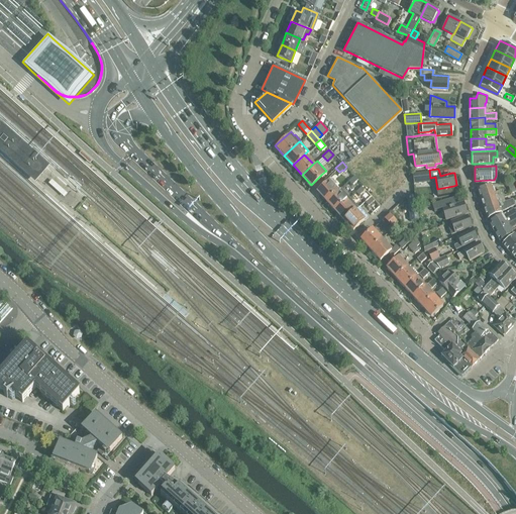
[(429,170),(412,173),(413,182),(430,180),(430,178),(429,170)]
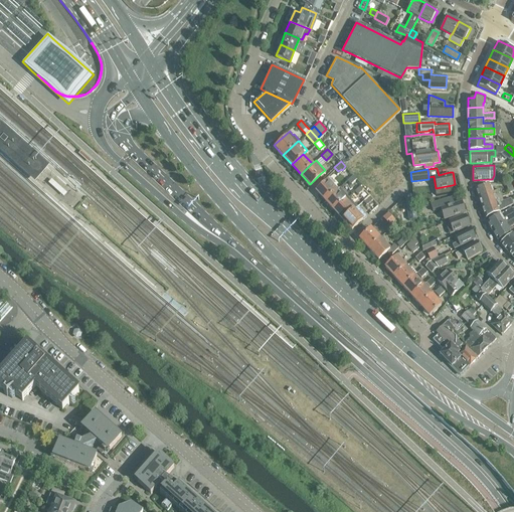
[(352,173),(346,179),(350,182),(355,177),(352,173)]
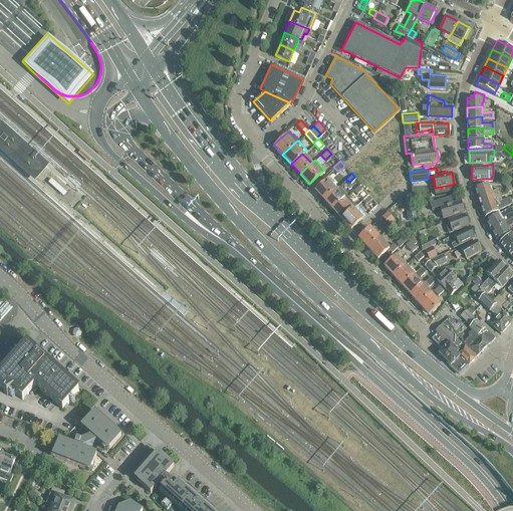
[(314,190),(323,199),(334,189),(329,183),(333,181),(329,176),(314,190)]
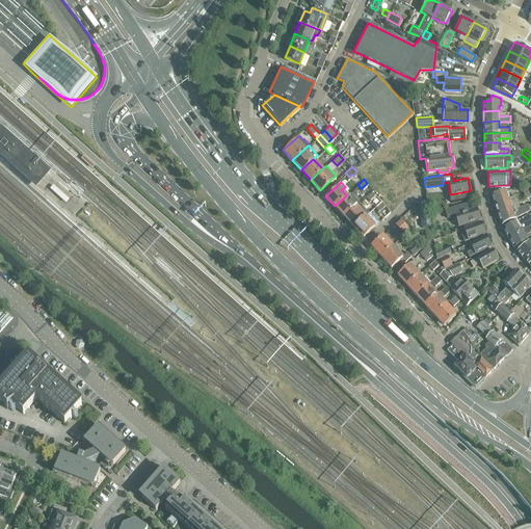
[(492,194),(495,203),(516,196),(515,193),(509,196),(506,189),(492,194)]
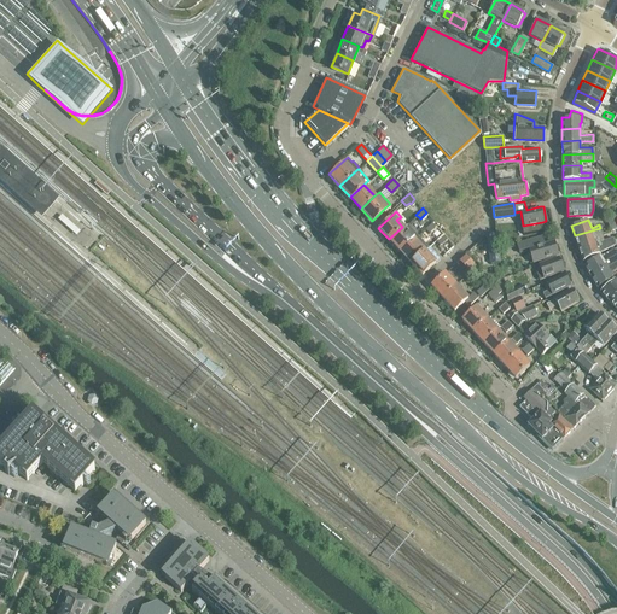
[(431,221),(425,227),(429,232),(436,226),(431,221)]
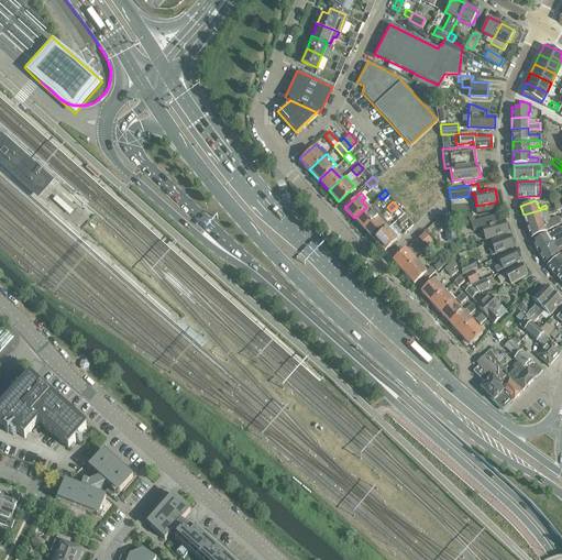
[(354,218),(364,229),(381,213),(370,202),(366,207),(354,218)]
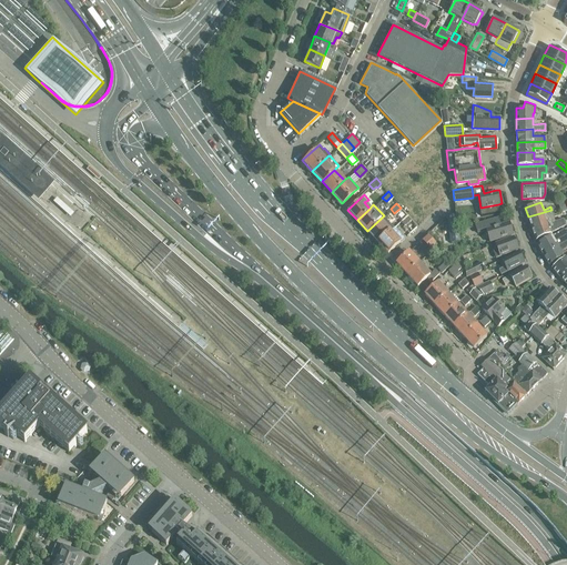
[(555,219),(552,210),(528,217),(532,228),(547,221),(547,222),(555,219)]
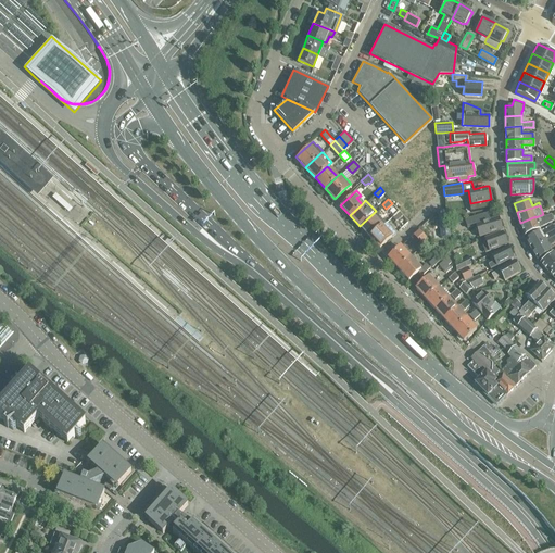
[(437,210),(440,236),(450,234),(446,209),(437,210)]
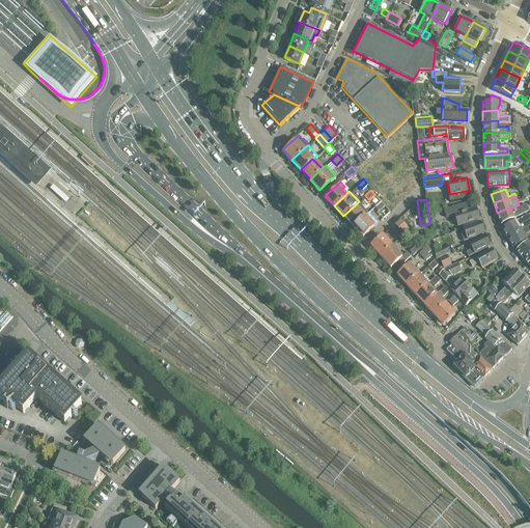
[(380,200),(373,205),(378,210),(383,203),(380,200)]
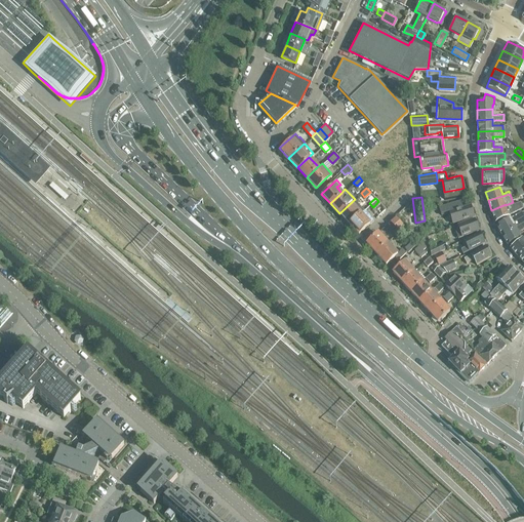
[(339,213),(349,223),(364,209),(355,199),(339,213)]
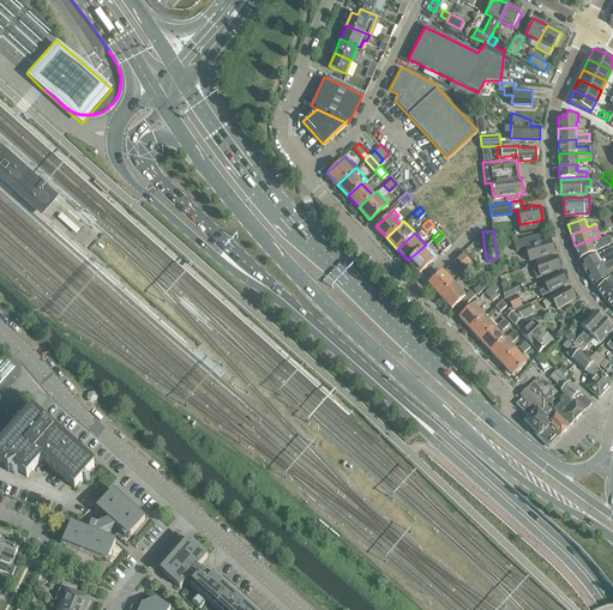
[(550,239),(540,241),(538,233),(512,241),(515,249),(523,247),(524,249),(526,249),(528,258),(534,257),(553,252),(550,239)]
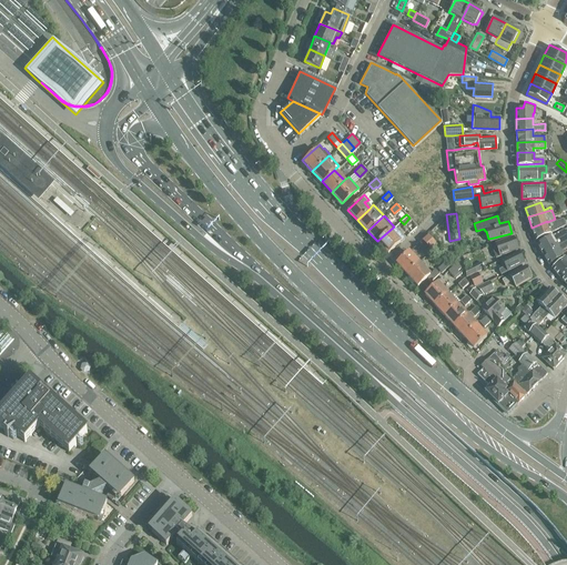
[(532,228),(536,238),(550,232),(550,230),(565,224),(562,217),(555,219),(547,222),(547,221),(532,228)]
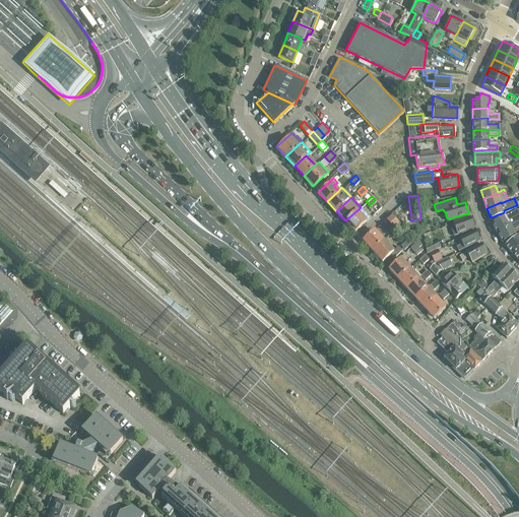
[(354,231),(357,229),(366,219),(365,218),(369,216),(361,207),(345,220),(354,231)]
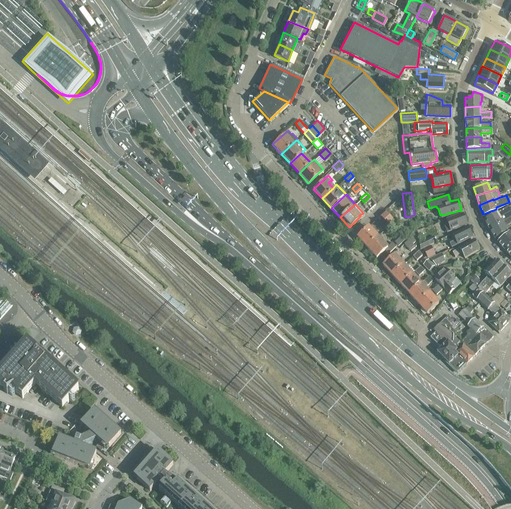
[(484,219),(490,228),(510,214),(510,212),(507,205),(484,219)]
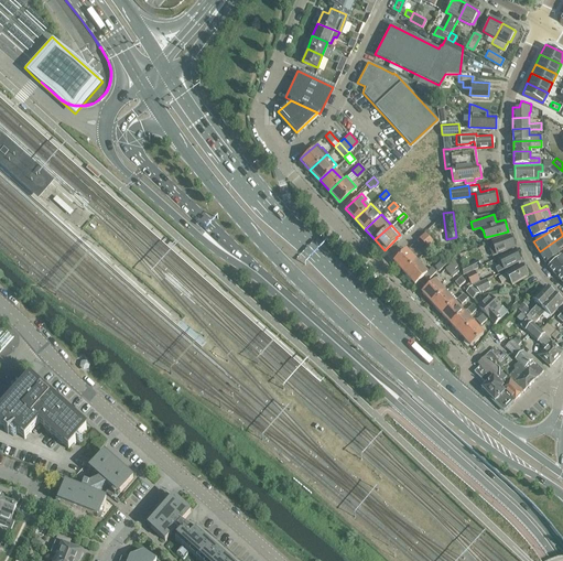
[(418,236),(428,247),(433,243),(423,232),(418,236)]
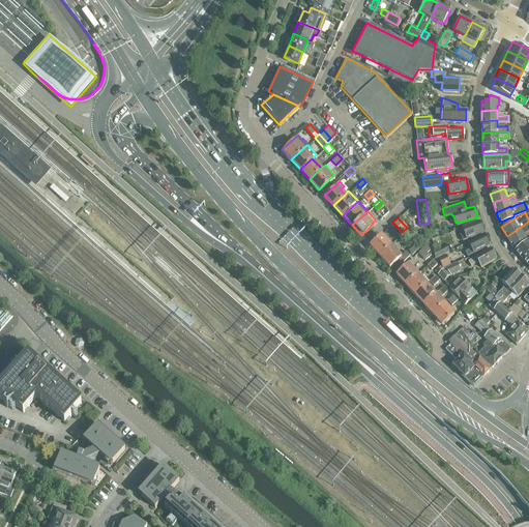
[(466,236),(481,231),(478,220),(462,226),(457,228),(458,230),(459,229),(462,237),(466,235),(466,236)]
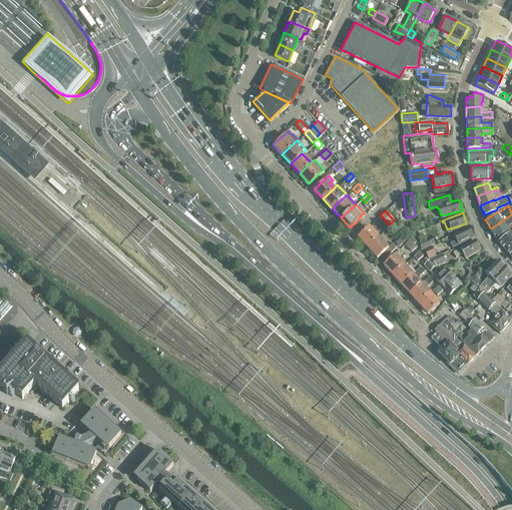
[(508,229),(505,224),(511,220),(511,214),(491,228),(496,237),(508,229)]
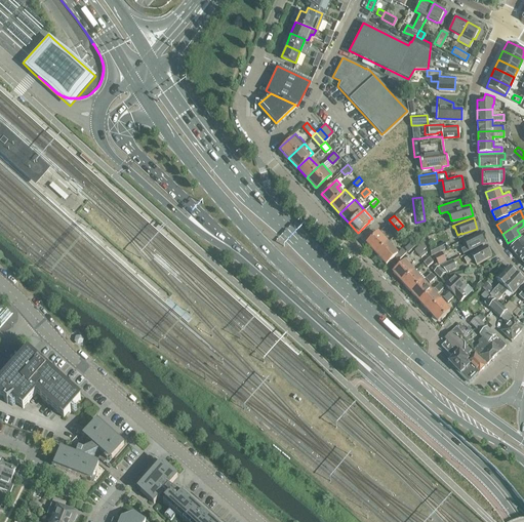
[(377,231),(366,242),(375,251),(387,241),(377,231)]
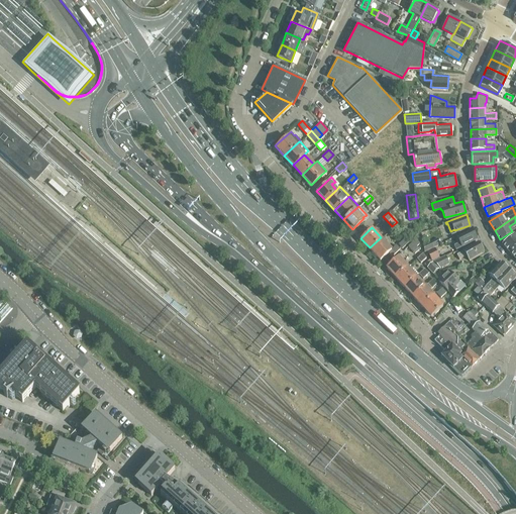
[(452,243),(453,245),(454,247),(477,237),(472,227),(456,233),(459,240),(452,243)]
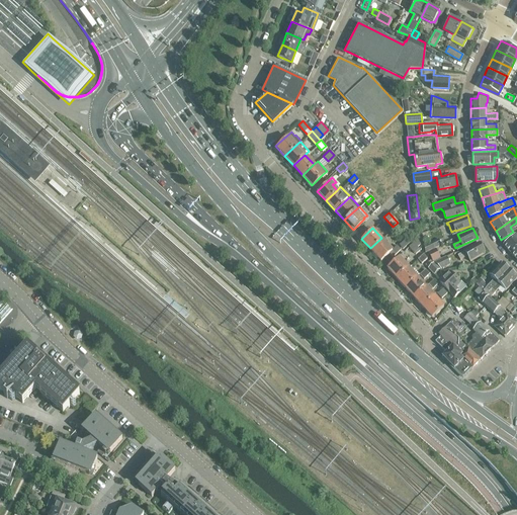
[(503,243),(511,251),(516,244),(516,235),(515,234),(503,243)]
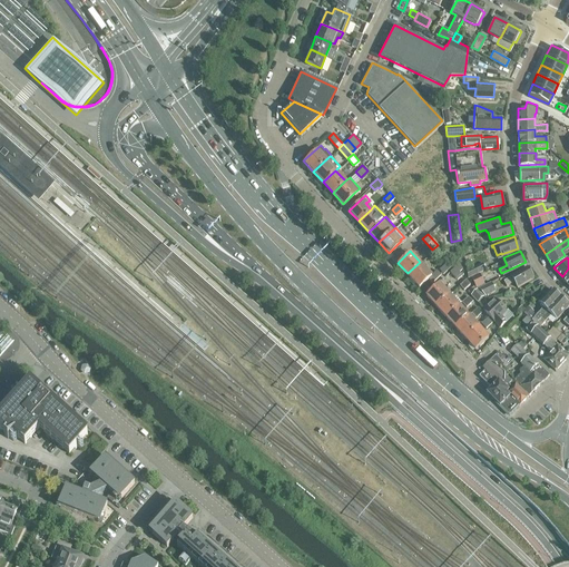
[(442,273),(443,272),(447,269),(451,265),(447,260),(438,269),(442,273)]
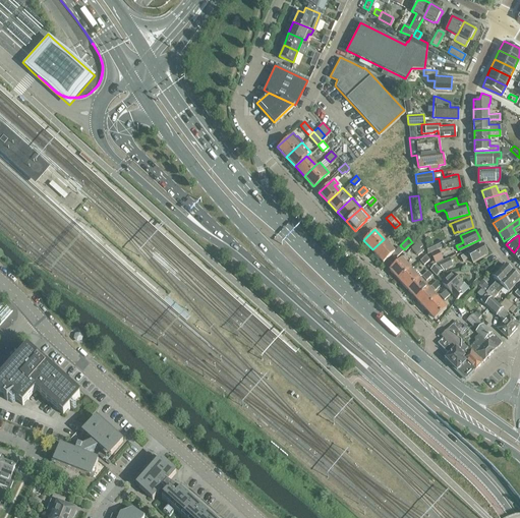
[(426,245),(426,250),(427,251),(427,252),(444,244),(441,238),(426,245)]
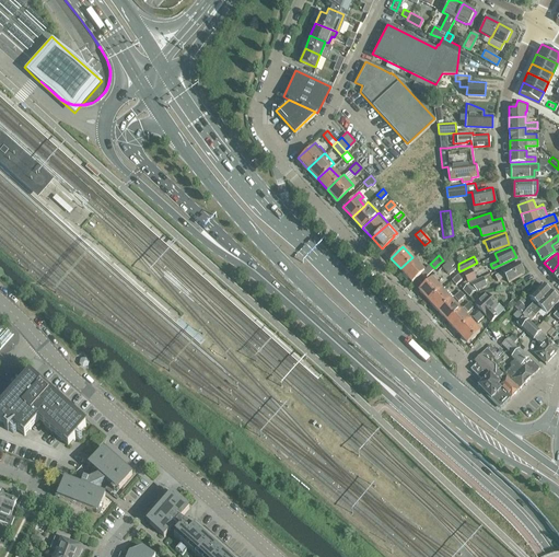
[(412,257),(400,268),(411,280),(420,271),(424,276),(432,267),(429,263),(422,268),(412,257)]
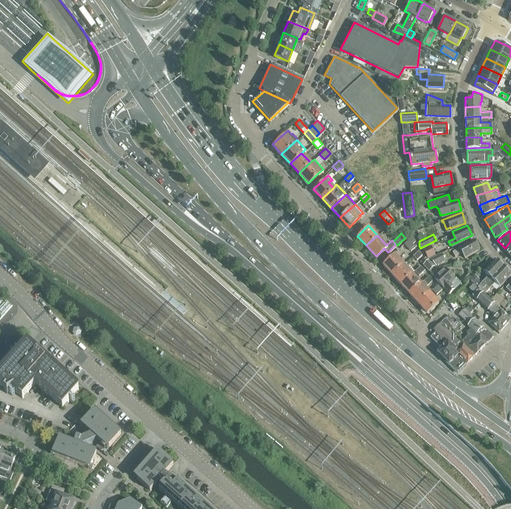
[(411,236),(403,243),(408,249),(416,242),(411,236)]
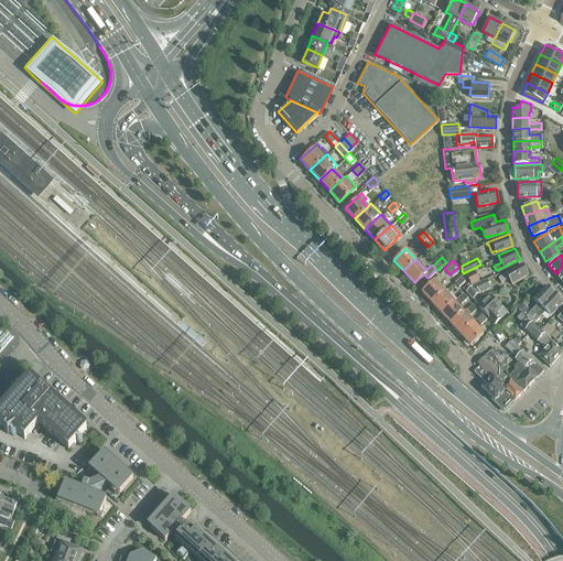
[(500,281),(505,279),(508,276),(512,282),(528,273),(521,262),(498,277),(500,281)]
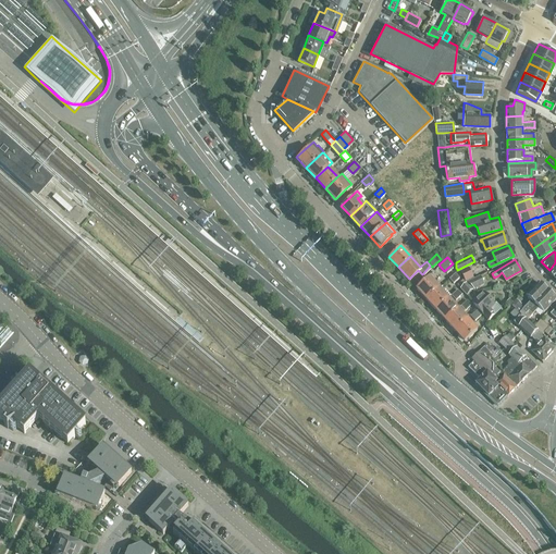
[(467,266),(459,269),(465,280),(472,275),(467,266)]
